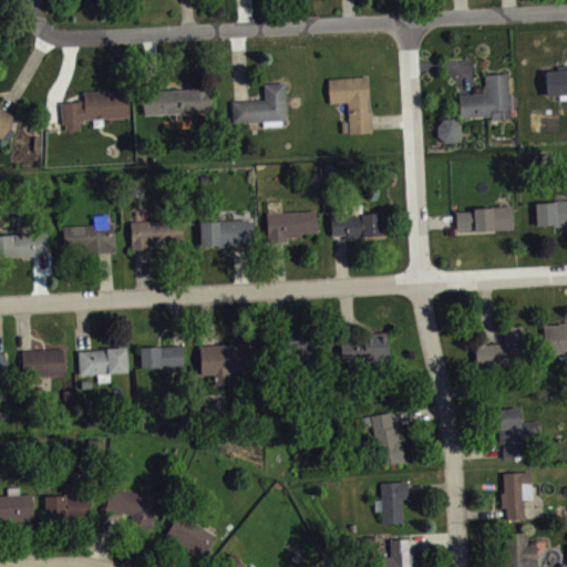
[(544,70),(545,94),(566,93),(566,64),(556,65),(556,70),(544,70)]
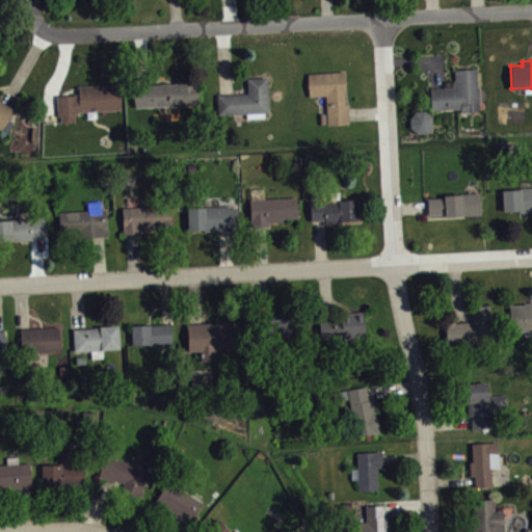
[(429,87),(430,110),(459,109),(460,112),(472,112),(472,103),(478,102),(475,68),(453,70),(454,86),(429,87)]
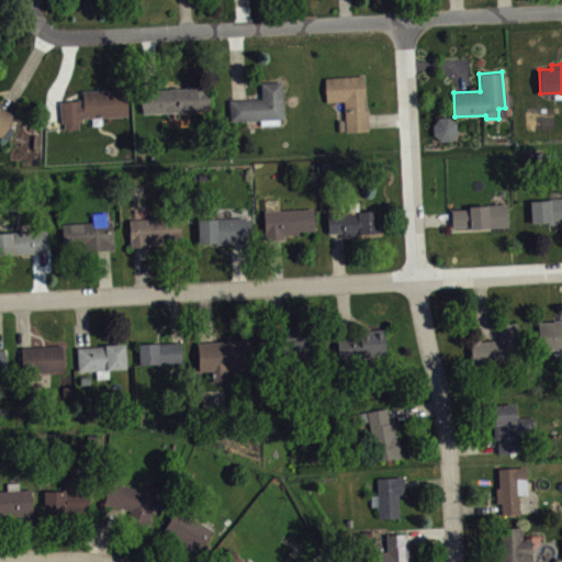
[(325,77),(326,101),(344,100),(346,131),(368,131),(366,109),(363,109),(362,75),(325,77)]
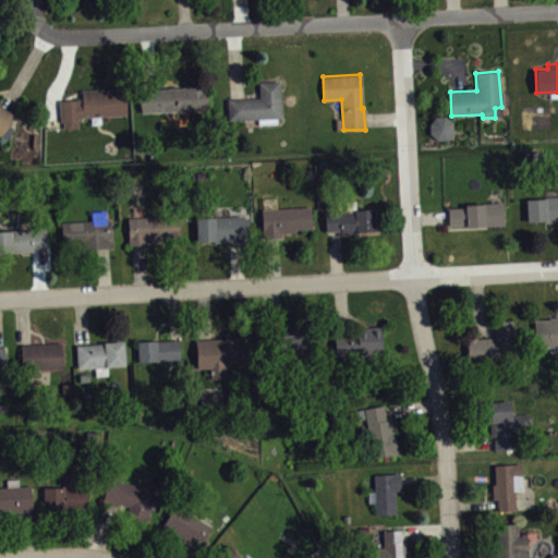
[(279,81),(280,118),(277,118),(277,124),(258,124),(258,119),(228,120),(227,99),(259,98),(258,81),(279,81)]
